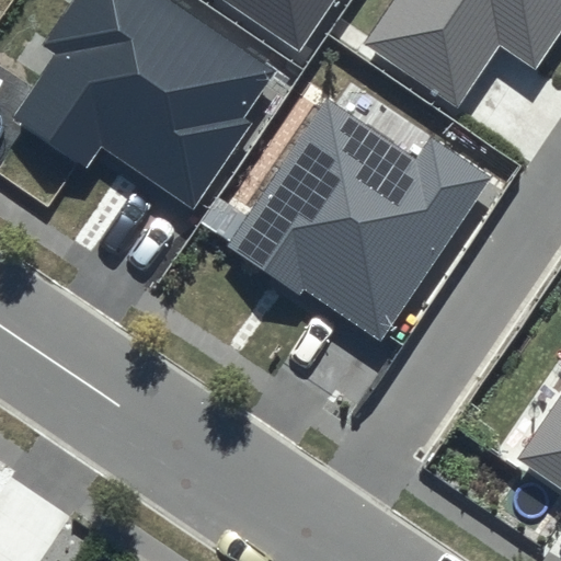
[(275,70),(170,0),(71,0),(43,44),(55,53),(10,119),(87,171),(103,148),(193,208),(250,125),(242,119),(275,70)]
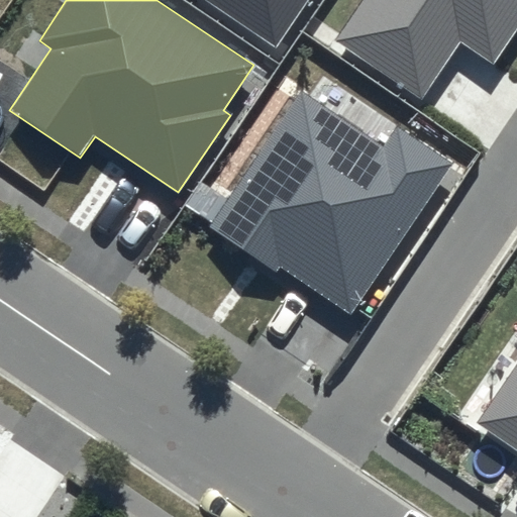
[(307,0),(206,0),(276,46),(307,0)]
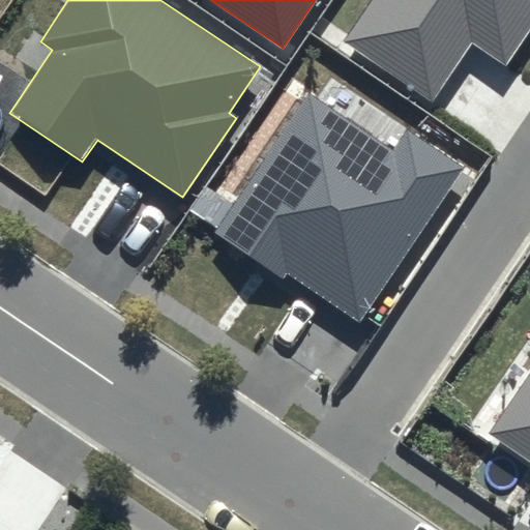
[(529,30),(529,0),(371,0),(344,40),(433,101),(472,43),(506,66),(529,30)]
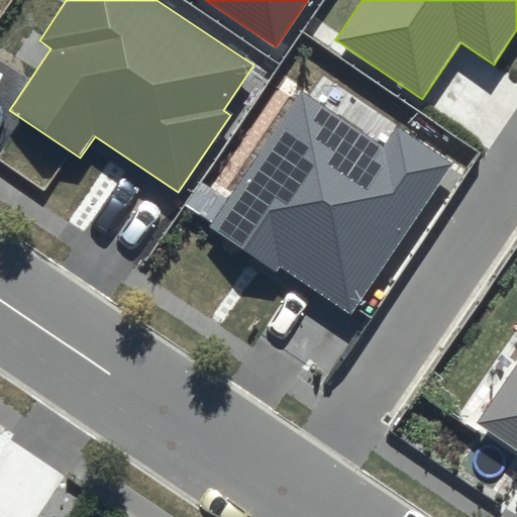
[(397,125),(385,144),(301,89),(209,227),(276,272),(280,266),(352,314),(453,164),(397,125)]
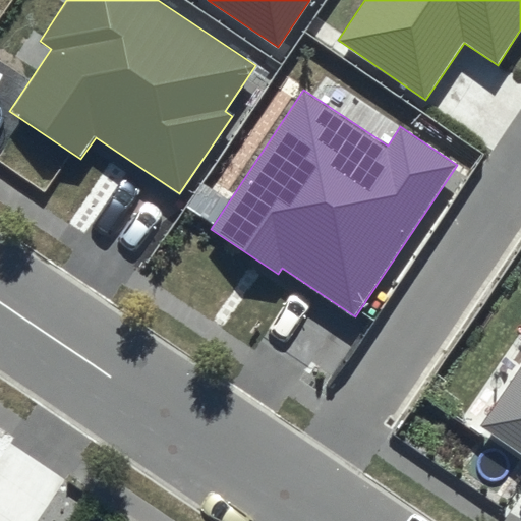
[(520,366),(480,426),(520,454),(520,366)]
